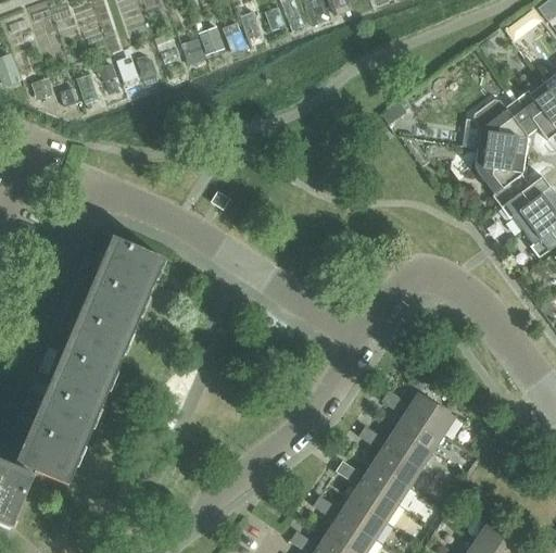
[(555,66),(554,68),(555,71),(555,72),(544,82),(555,97),(555,66)]
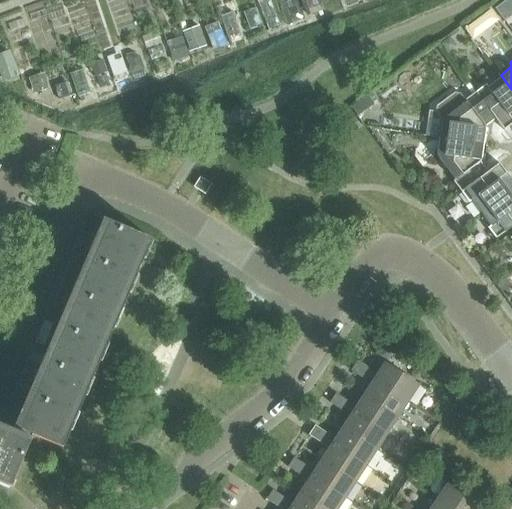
[(511,122),(511,89),(501,75),(488,84),(486,81),(475,89),(495,116),(494,117),(503,129),(511,122)]
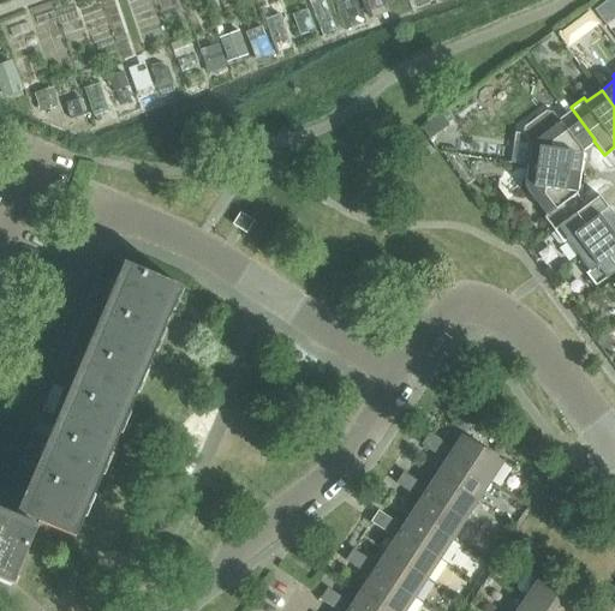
[(529,163),(579,171),(583,148),(593,141),(595,139),(571,107),(557,118),(553,109),(547,107),(525,125),(524,131),(531,141),(529,163)]
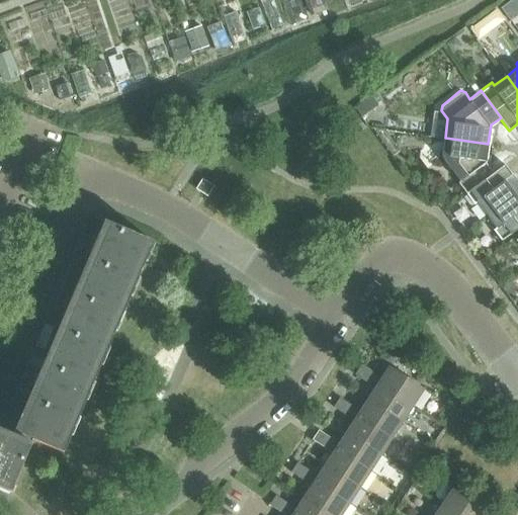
[(493,172),(493,171),(486,162),(488,144),(445,138),(442,155),(460,179),(457,181),(466,192),(493,172)]
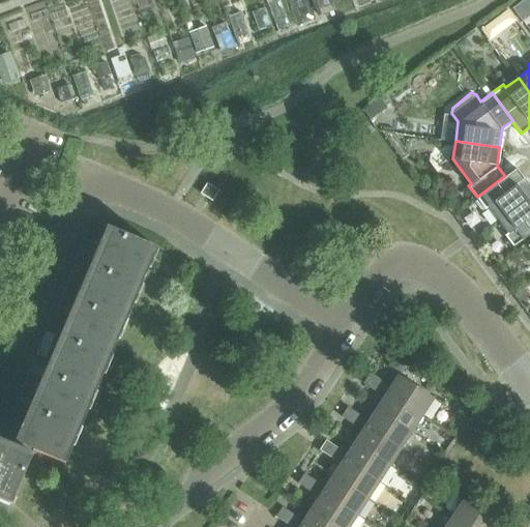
[(499,218),(529,195),(529,185),(516,166),(504,175),(504,176),(477,197),(486,207),(489,205),(499,218)]
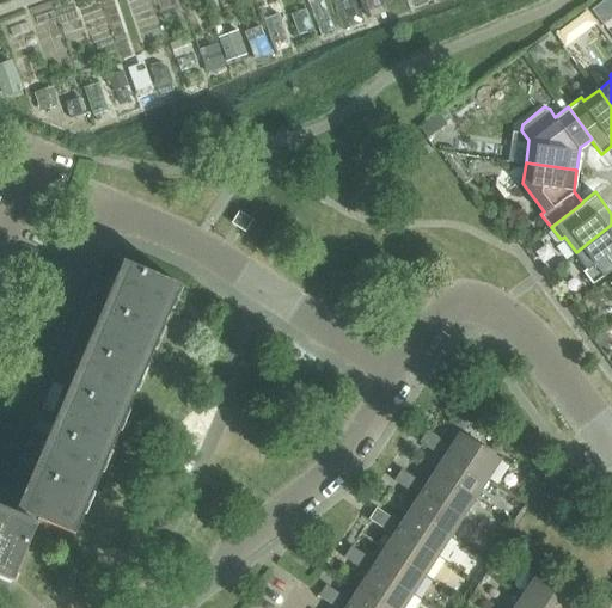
[(245,228),(252,216),(240,208),(233,220),(245,228)]
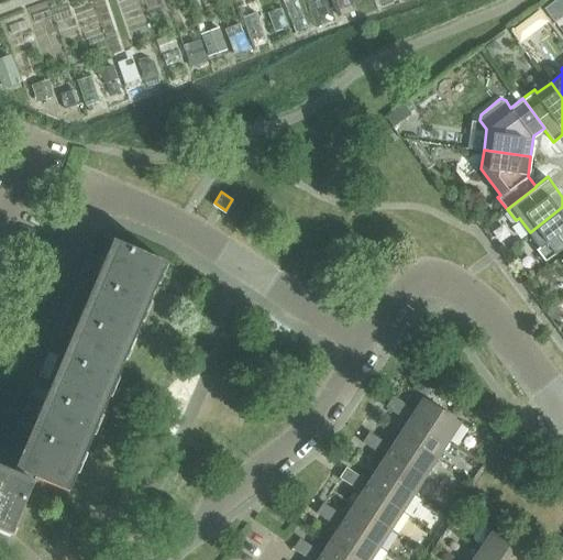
[(545,261),(562,248),(562,207),(530,232),(540,245),(536,248),(545,261)]
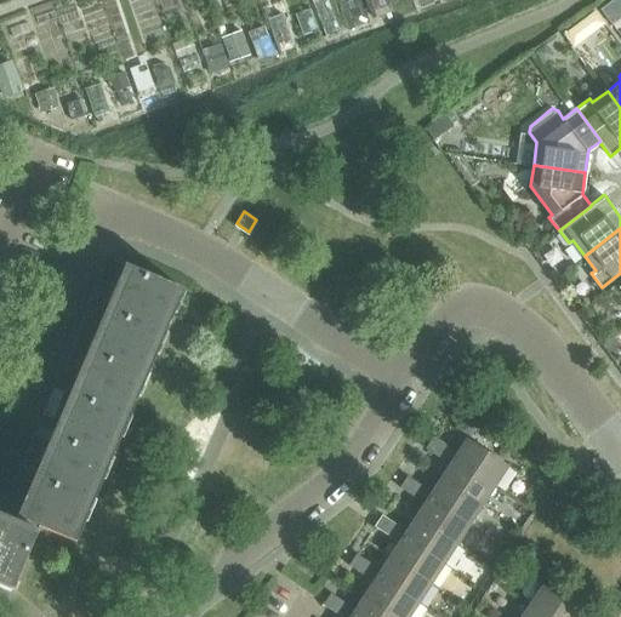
[(0,580),(13,586),(38,532),(40,524),(75,538),(182,287),(127,264),(17,523),(0,515),(0,580)]
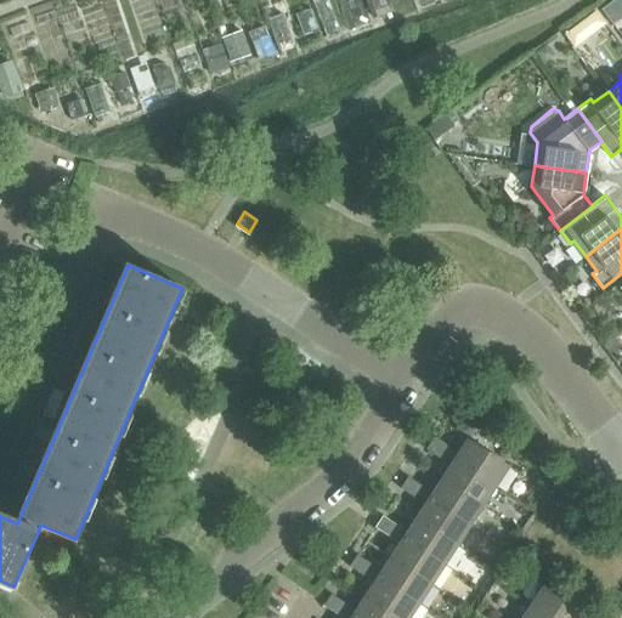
[(439,457),(446,444),(434,436),(425,448),(439,457)]
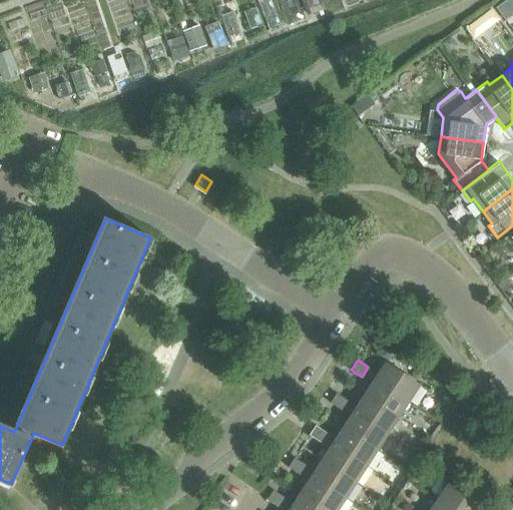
[(420,384),(386,362),(379,374),(368,367),(362,377),(372,384),(375,379),(409,401),(420,384)]
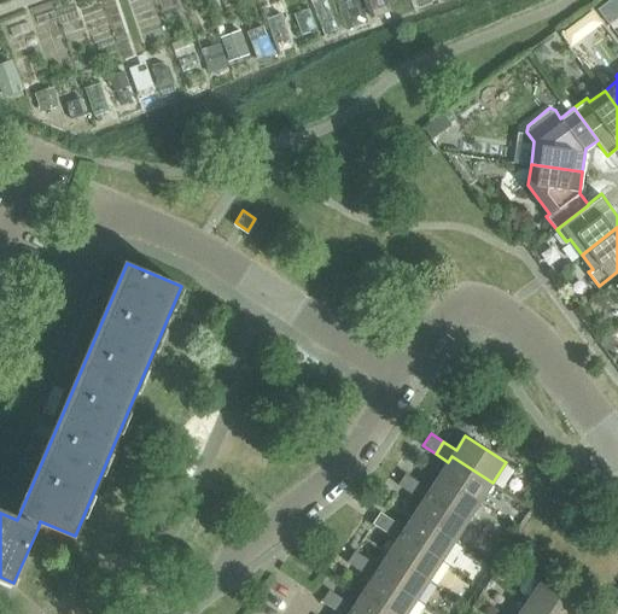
[(452,456),(448,462),(439,475),(481,502),(493,483),(452,456)]
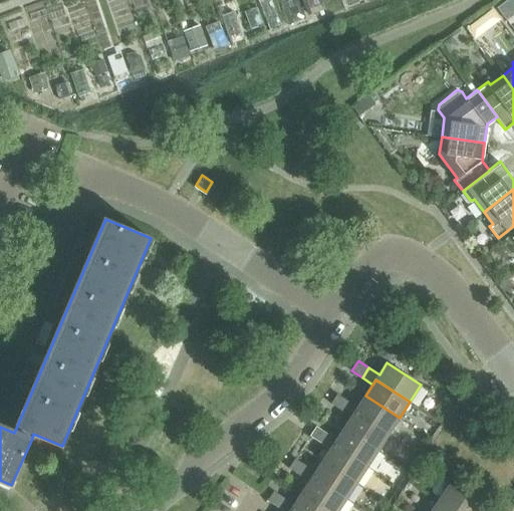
[(341,409),(347,400),(337,393),(331,403),(341,409)]
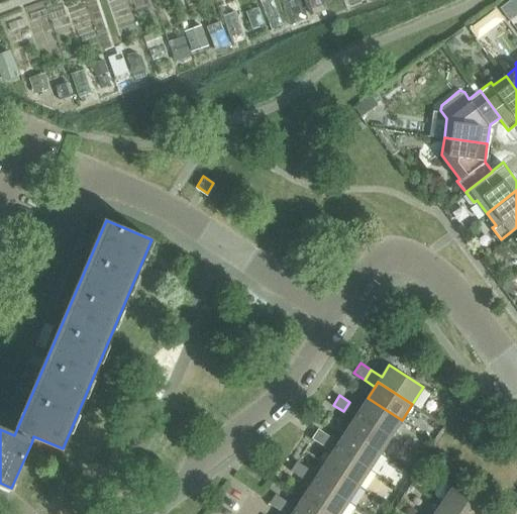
[(402,420),(368,398),(360,409),(349,402),(343,411),(353,418),(356,413),(391,436),(402,420)]
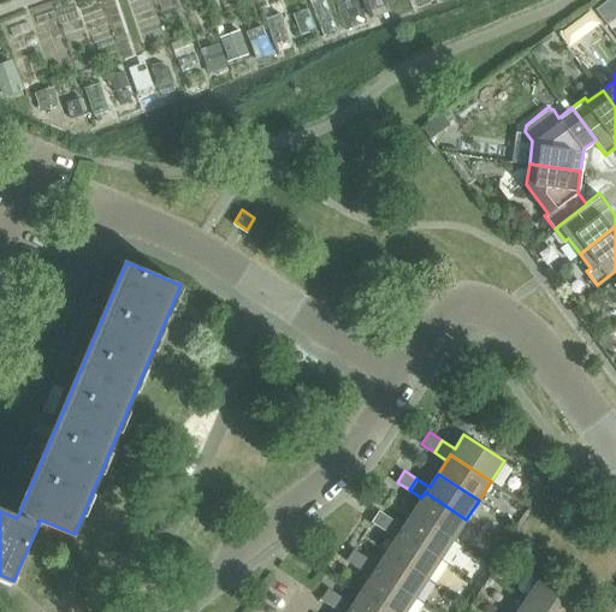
[(425,492),(421,498),(413,511),(454,538),(466,520),(425,492)]
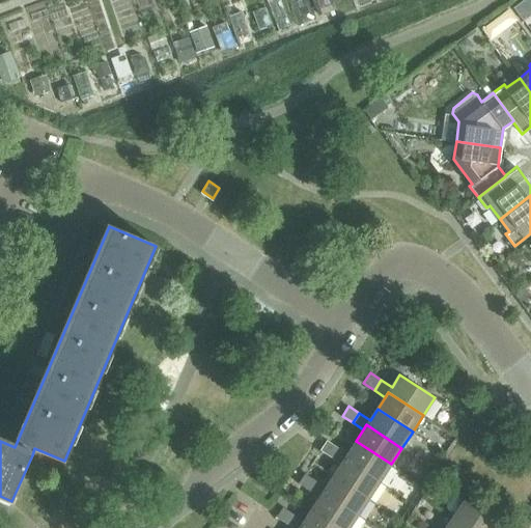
[(331,456),(338,446),(327,439),(320,449),(331,456)]
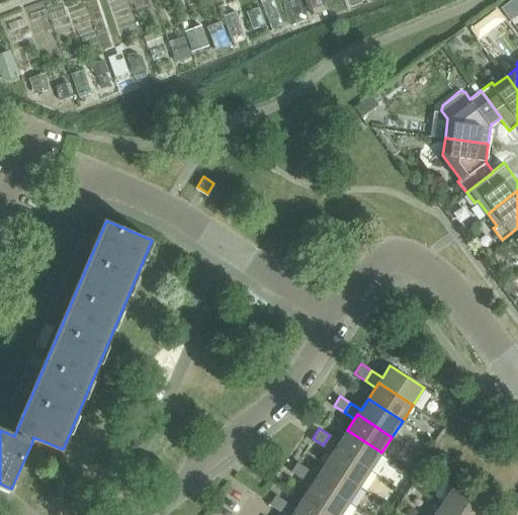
[(381,452),(347,430),(340,441),(330,435),(323,445),(334,452),(337,446),(371,468),(381,452)]
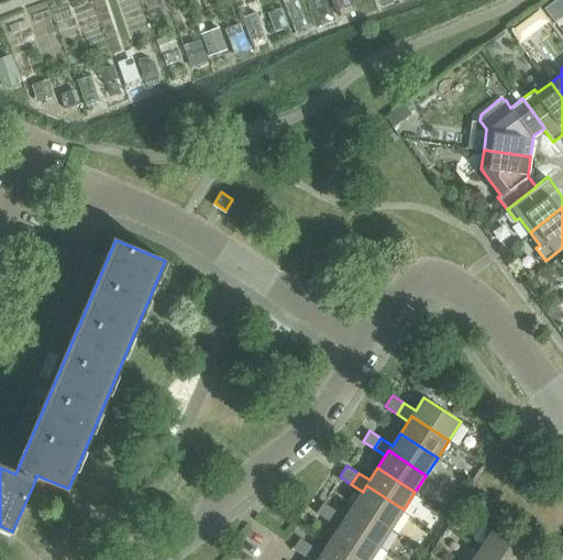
[(366,485),(363,492),(354,504),(392,528),(404,509),(366,485)]
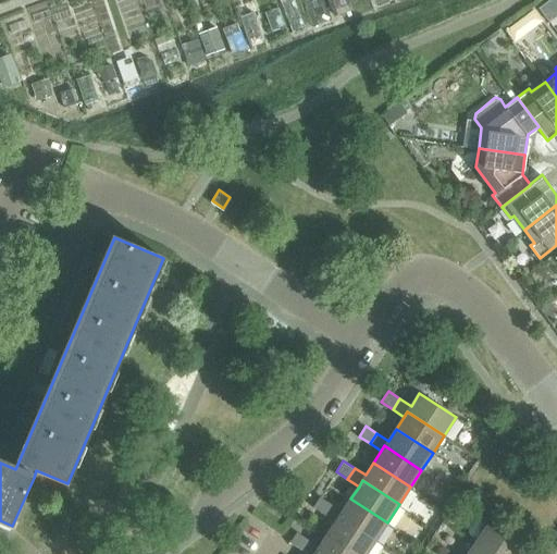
[(325,514),(332,503),(321,495),(313,506),(325,514)]
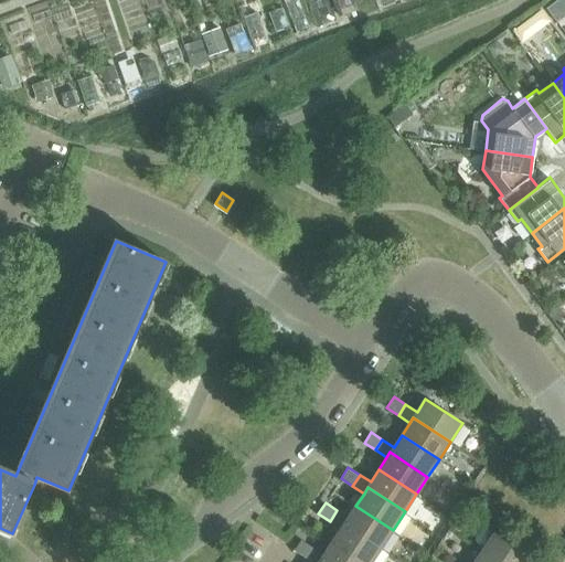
[(393,530),(355,506),(348,518),(337,510),(330,521),(341,529),(344,523),(382,548),(393,530)]
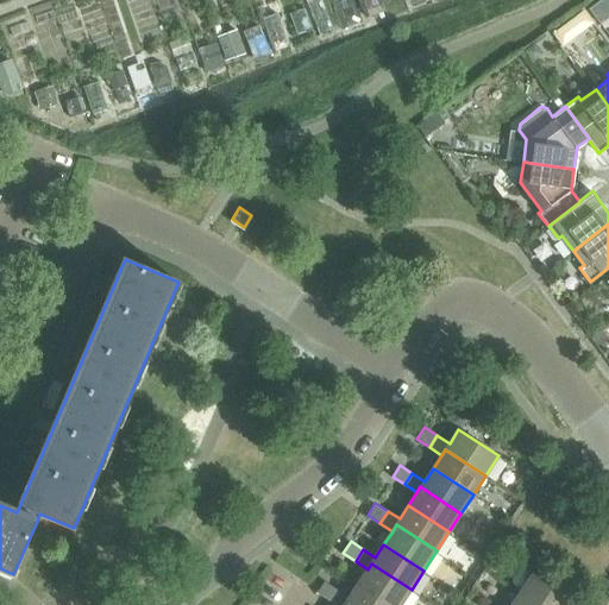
[(371,563),(368,569),(359,583),(393,604),(400,604),(412,590),(371,563)]
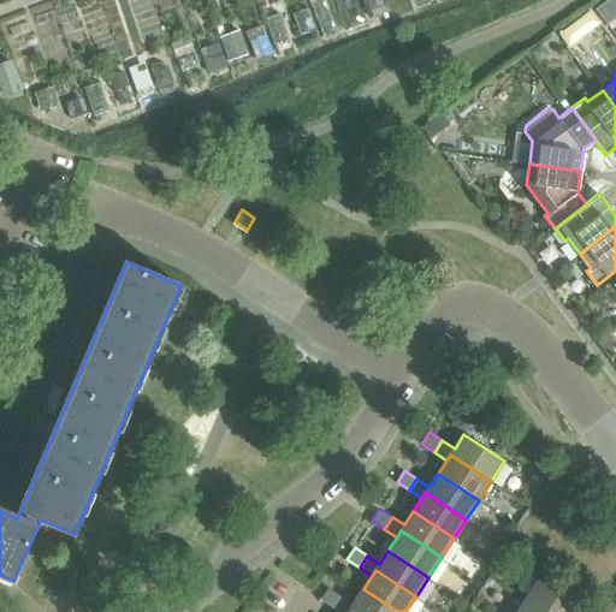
[(572,611),(578,604),(538,578),(525,598),(545,611),(572,611)]
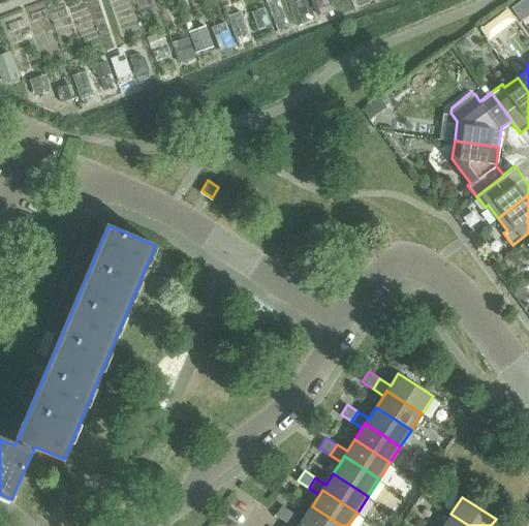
[(286,521),(292,511),(282,503),(275,515),(286,521)]
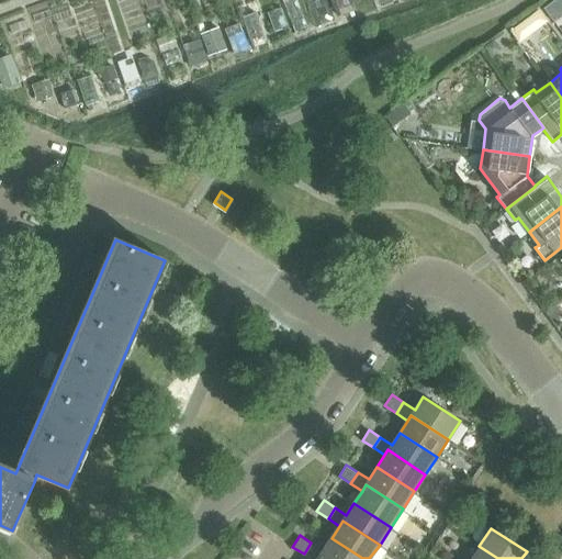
[(362,558),(332,538),(323,550),(311,543),(304,554),(311,558),(316,558),(318,556),(323,558),(362,558)]
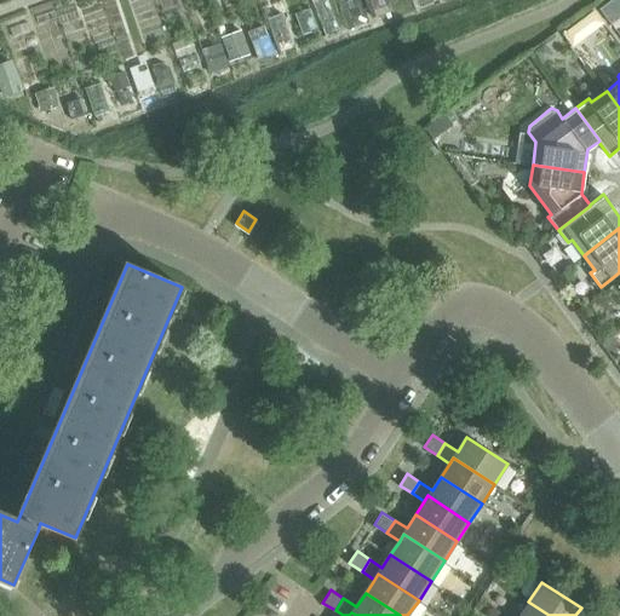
[(549,615),(528,602),(518,615),(549,615)]
